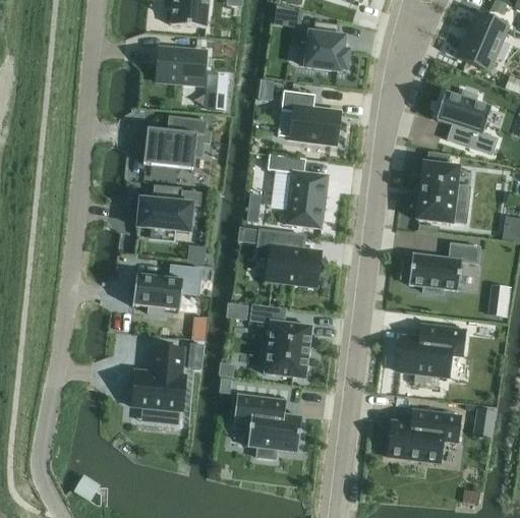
[(208,25),(210,0),(172,0),(170,21),(208,25)]
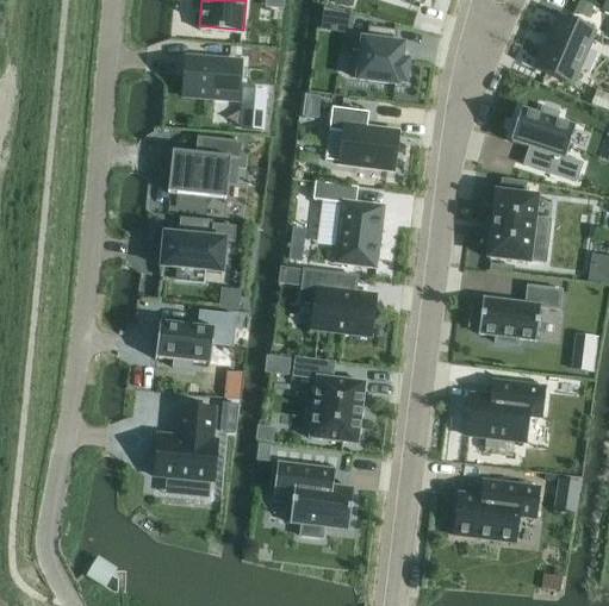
[(578,0),(575,10),(589,16),(594,2),(588,0),(578,0)]
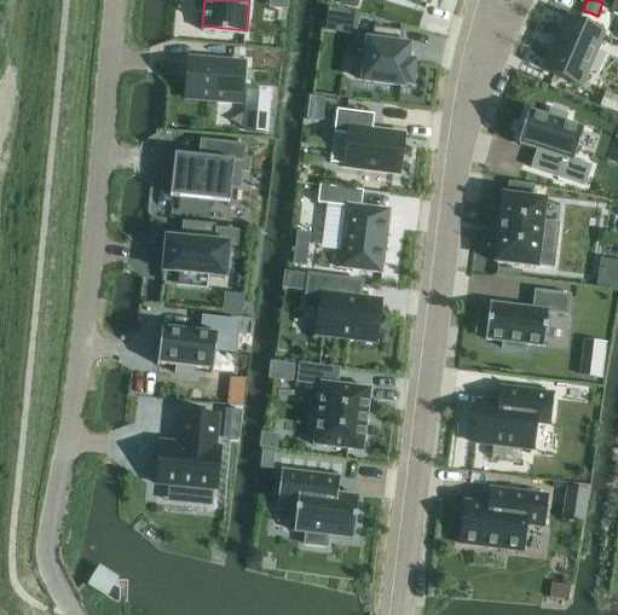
[(567,12),(541,67),(556,74),(582,86),(584,80),(607,30),(567,12)]
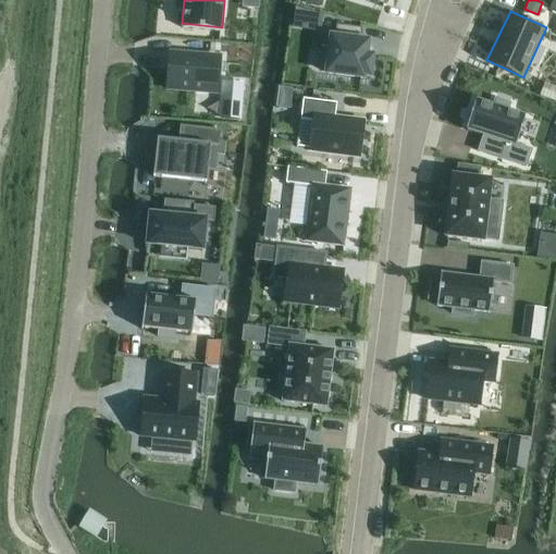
[(331,34),(326,71),(363,75),(365,73),(371,74),(373,53),(367,52),(368,44),(369,38),(360,37),(362,25),(336,22),(335,34),(331,34)]
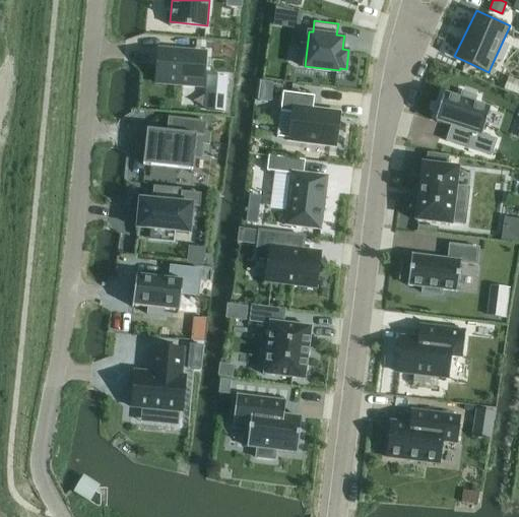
[(157,52),(155,79),(204,82),(206,49),(157,46),(157,52)]
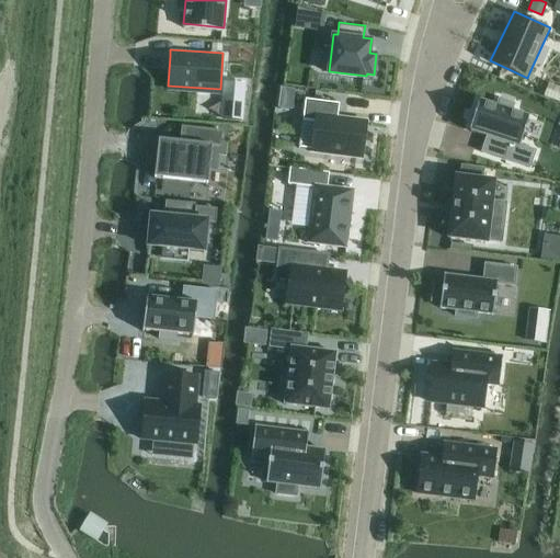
[(224,78),(220,116),(244,117),(247,80),(224,78)]
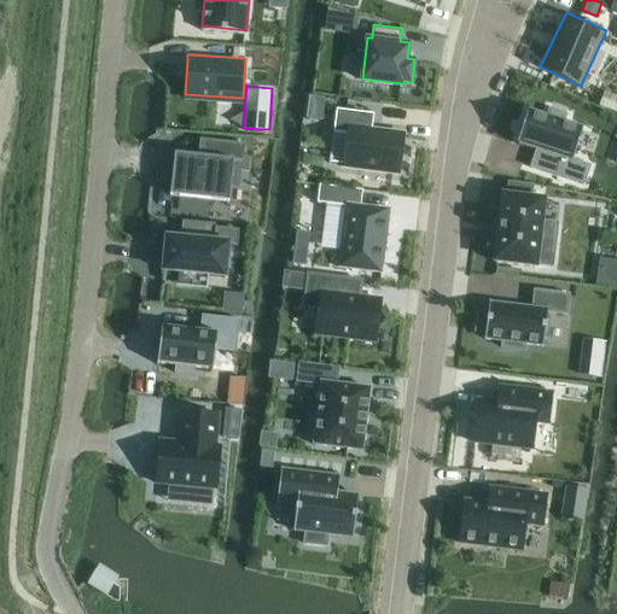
[(309,93),(307,115),(322,116),(325,94),(309,93)]
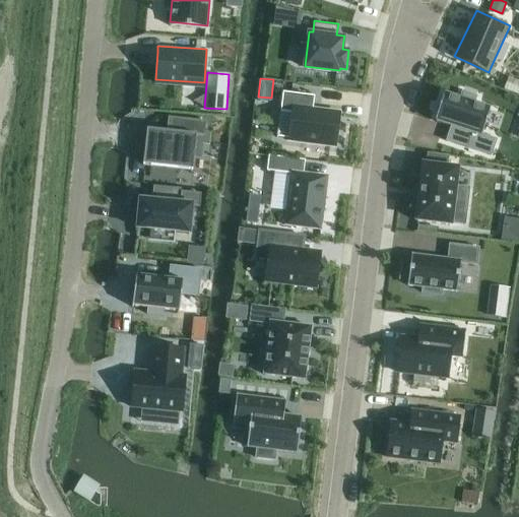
[(444,91),(436,118),(453,123),(481,133),(477,147),(494,152),(500,135),(482,130),(491,107),(475,102),(477,93),(463,88),(460,97),(444,91)]
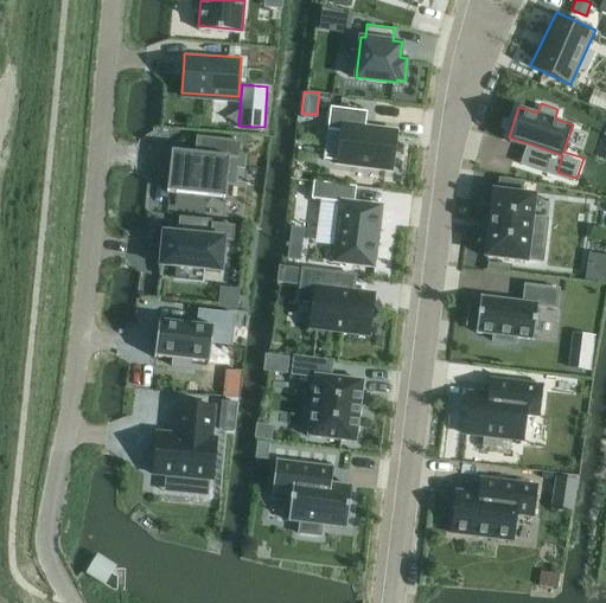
[(330,120),(329,126),(342,127),(338,158),(337,160),(391,167),(396,129),(364,124),(367,110),(331,106),(330,120)]
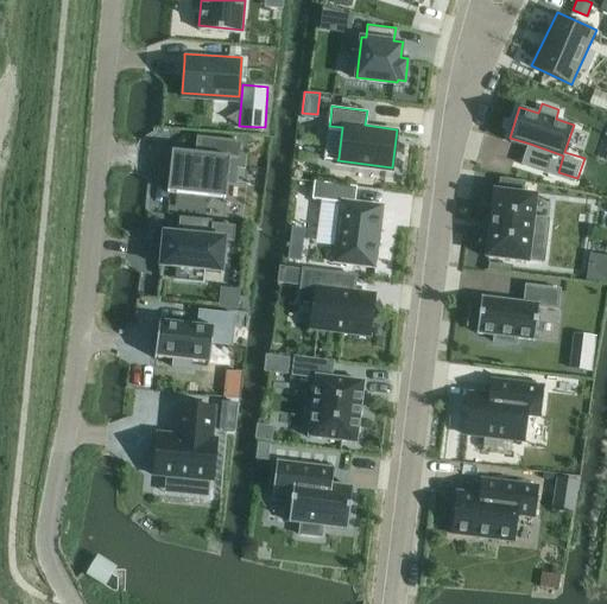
[(171,147),(168,189),(225,194),(229,153),(238,154),(240,137),(196,133),(195,146),(195,150),(171,147)]
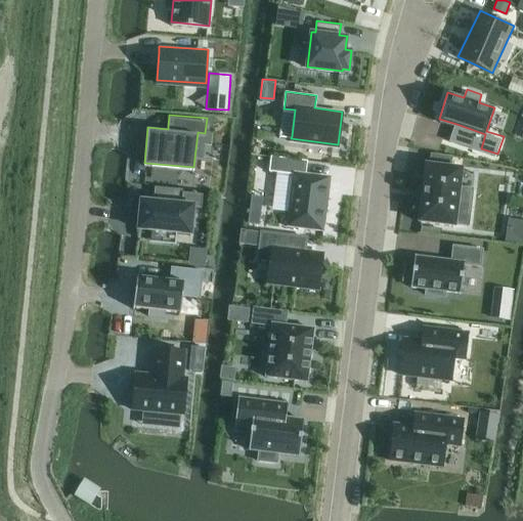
[(425,162),(418,221),(422,222),(456,226),(456,222),(469,223),(473,197),(474,189),(474,186),(466,185),(461,184),(463,167),(451,166),(452,155),(431,152),(430,163),(425,162)]
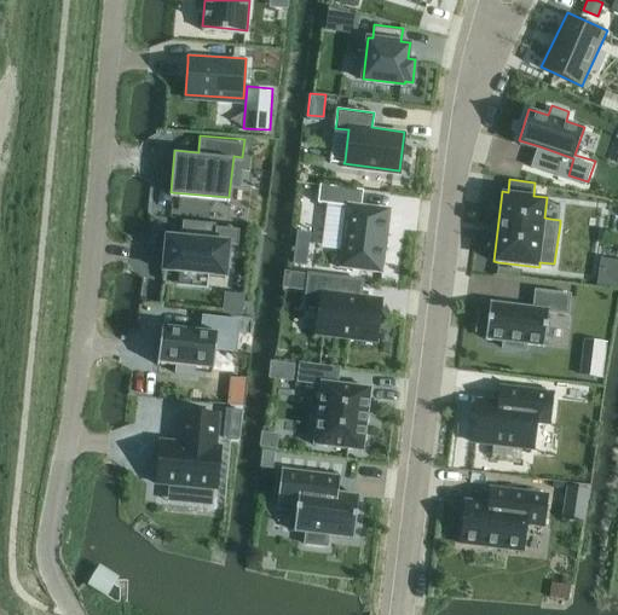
[(319,190),(318,199),(345,202),(341,232),(338,266),(383,271),(391,206),(383,204),(362,202),(362,196),(363,186),(333,183),(319,181),(319,190)]
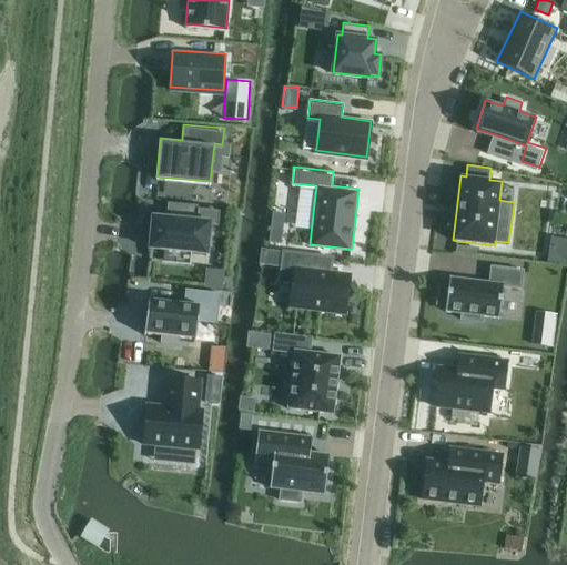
[(195,218),(196,205),(196,203),(164,200),(163,208),(162,214),(166,215),(195,218)]
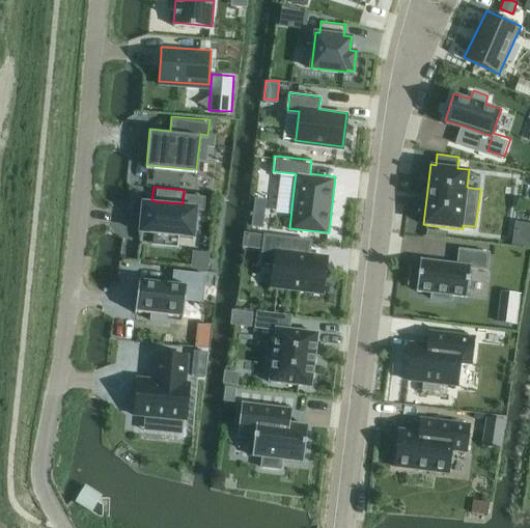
[(142,199),(139,230),(152,232),(178,234),(195,237),(197,207),(204,209),(205,194),(184,192),(183,203),(156,201),(151,200),(142,199)]
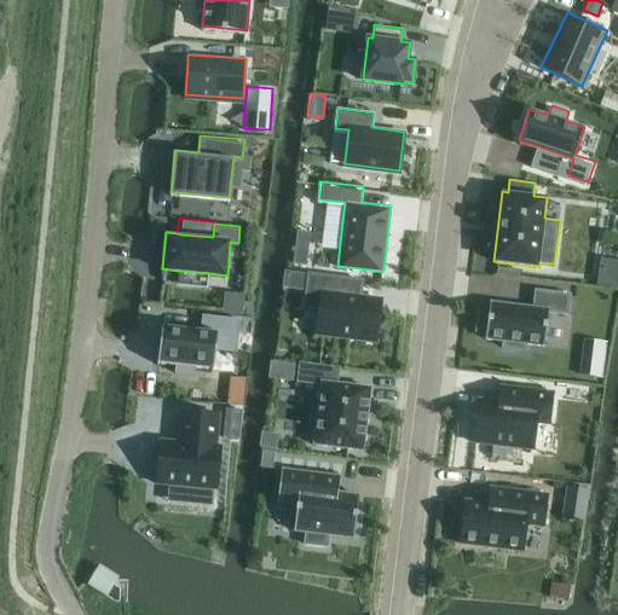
[(295,244),(293,261),(295,261),(306,262),(309,247),(296,245),(295,244)]
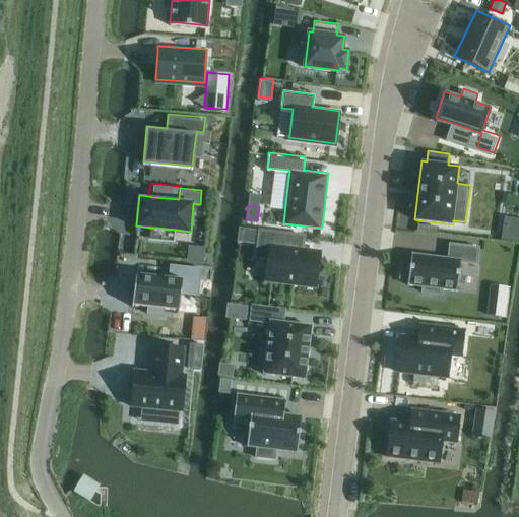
[(504,214),(501,237),(515,239),(518,240),(518,216),(504,214)]
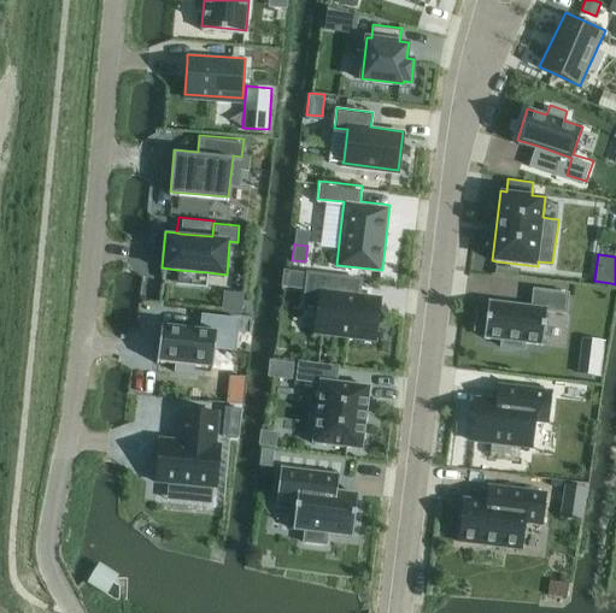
[(308,270),(304,302),(318,304),(320,304),(317,329),(375,336),(375,332),(375,330),(379,296),(357,294),(357,292),(359,276),(308,270)]
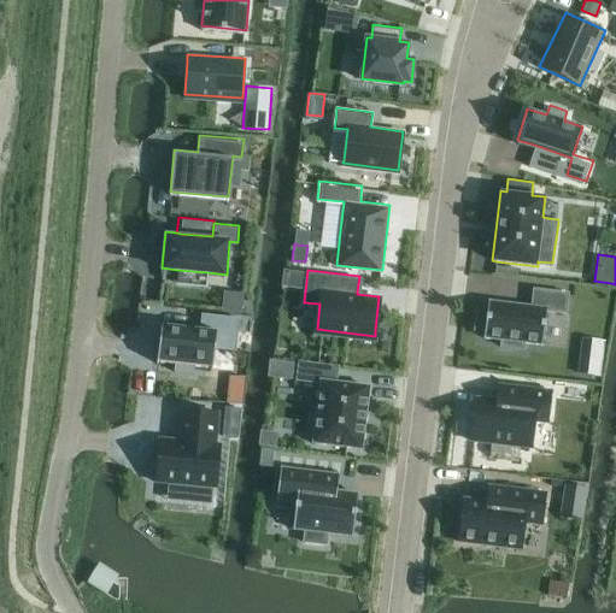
[(488,300),(485,336),(502,337),(502,340),(500,346),(526,348),(526,346),(526,343),(526,341),(541,342),(545,308),(547,308),(567,311),(569,293),(569,292),(547,288),(534,287),(534,288),(532,305),(488,300)]
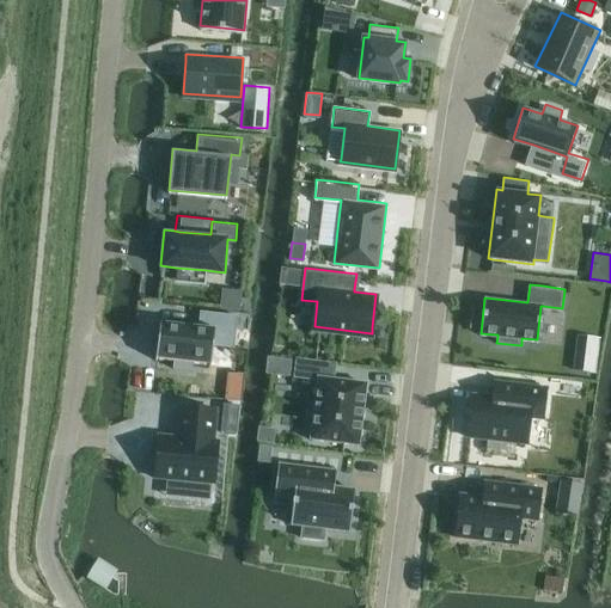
[(158,350),(157,357),(172,358),(172,366),(188,368),(193,368),(194,361),(211,362),(212,343),(215,343),(231,344),(234,345),(238,313),(234,313),(219,312),(201,309),(200,317),(200,325),(191,325),(177,323),(160,321),(158,350)]
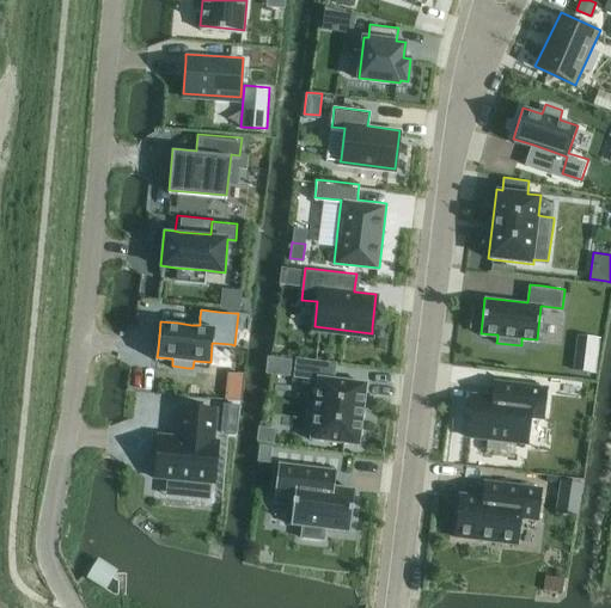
[(297,356),(294,375),(317,378),(310,436),(359,443),(367,381),(334,378),(335,361),(297,356)]
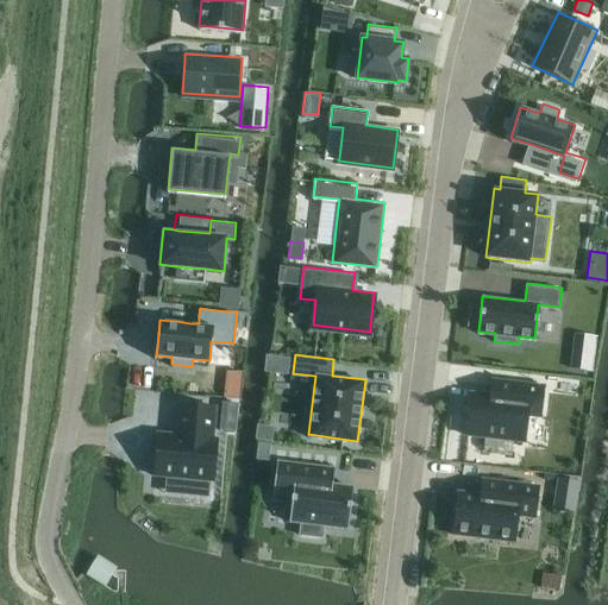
[(470,391),(465,434),(525,441),(527,418),(527,417),(528,416),(528,415),(540,417),(541,410),(544,384),(493,377),(491,394),(477,392),(470,391)]
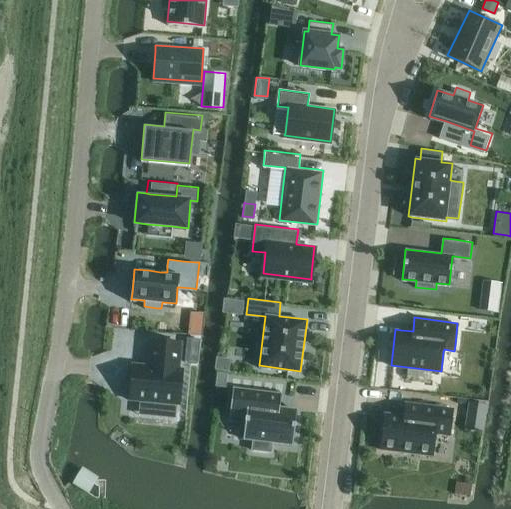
[(129,398),(179,403),(182,365),(179,365),(181,339),(150,336),(150,343),(148,357),(148,363),(132,362),(129,398)]
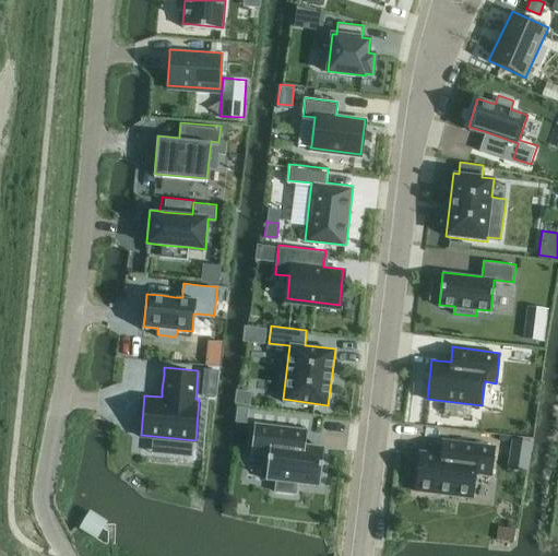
[(238,387),(237,398),(250,399),(251,388),(238,387)]
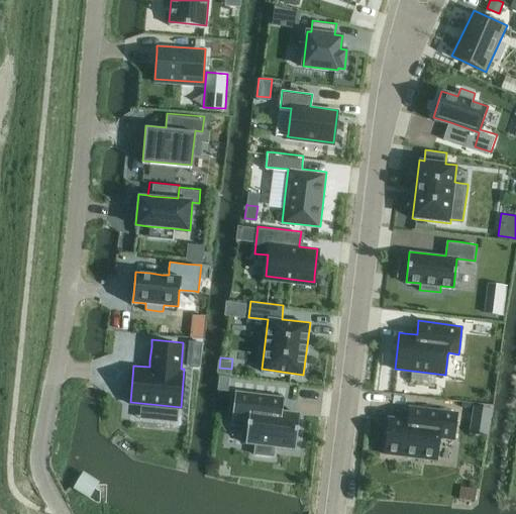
[(219,373),(218,386),(228,388),(229,375),(219,373)]
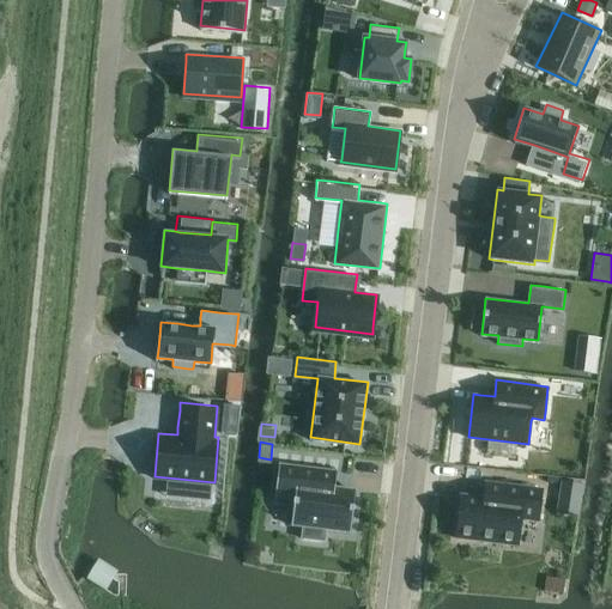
[(280,462),(276,495),(295,498),(292,523),(303,524),(302,535),(323,539),(326,527),(349,529),(350,529),(355,487),(334,485),(329,485),(332,468),(280,462)]
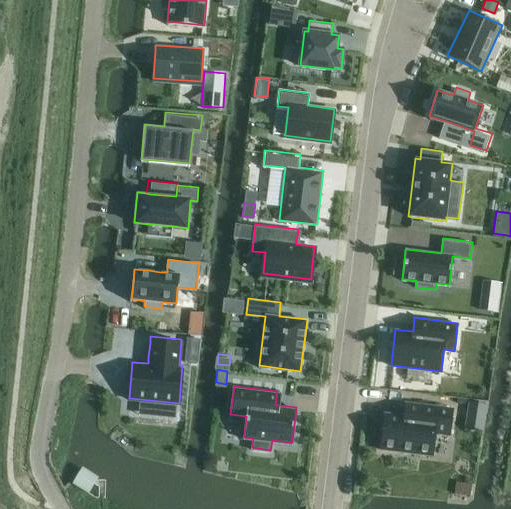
[(385,413),(380,448),(391,449),(419,453),(433,455),(436,433),(450,435),(454,407),(444,405),(405,400),(403,415),(395,414),(385,413)]
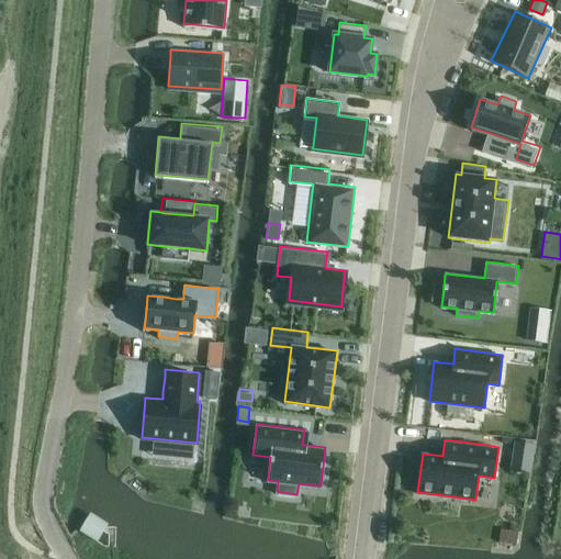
[(514,439),(509,468),(524,470),(530,471),(535,443),(527,440),(514,439)]
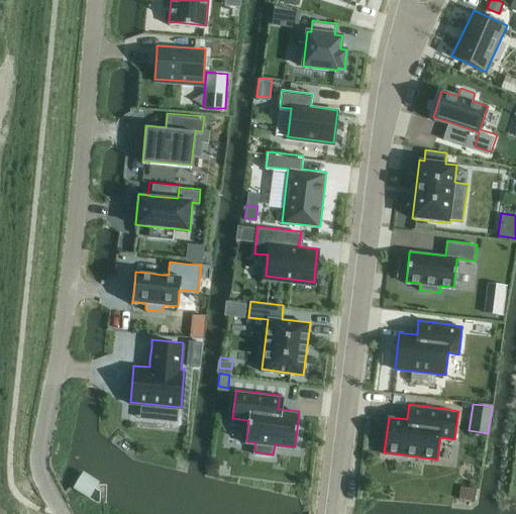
[(83,470),(73,486),(89,497),(99,481),(83,470)]
